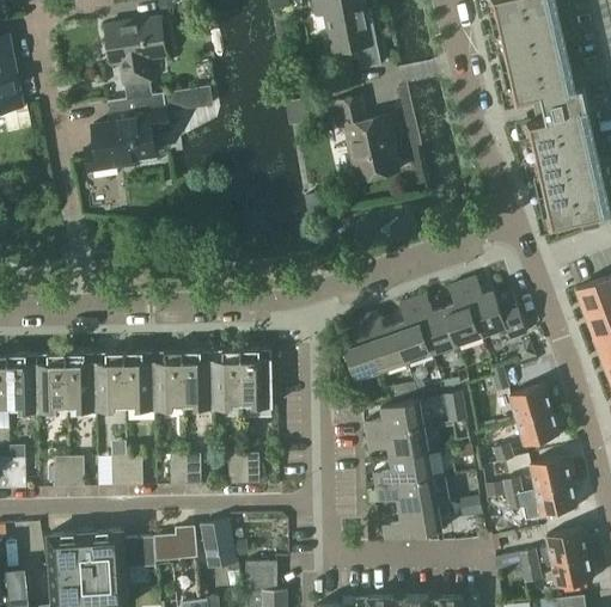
[(366,23),(361,0),(313,0),(311,1),(315,19),(323,18),(331,55),(354,51),(359,72),(379,68),(371,23),(366,23)]
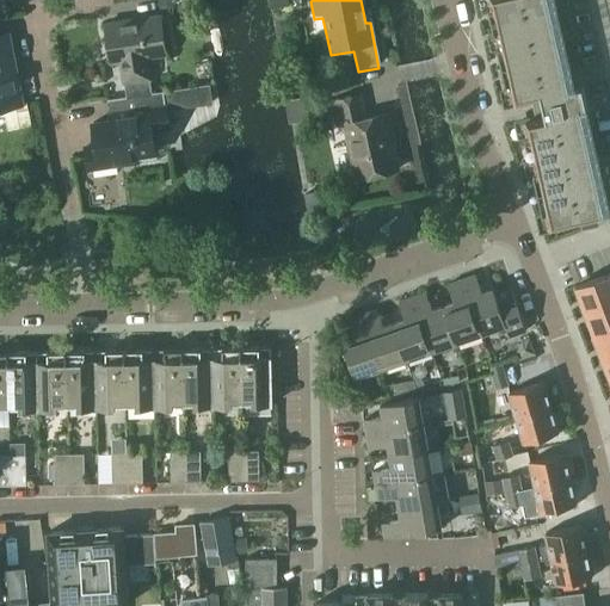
[(484,0),(509,107),(530,103),(535,122),(519,125),(544,234),(581,226),(583,227),(599,223),(598,221),(604,220),(580,113),(586,112),(580,90),(567,92),(546,0),(484,0)]
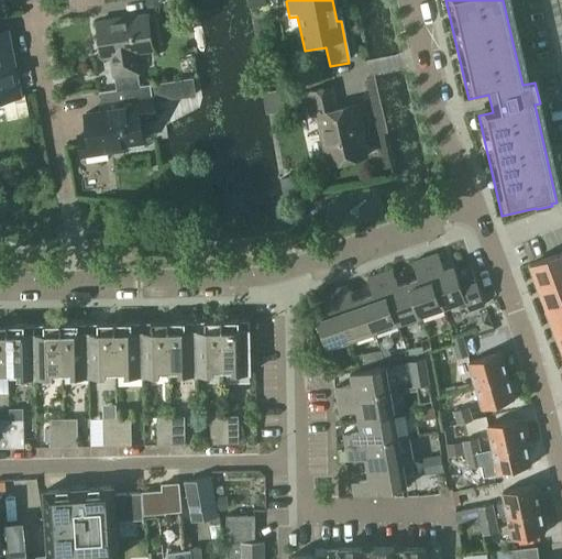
[(111,58),(116,92),(140,88),(134,56),(152,53),(146,18),(96,25),(101,61),(111,58)]
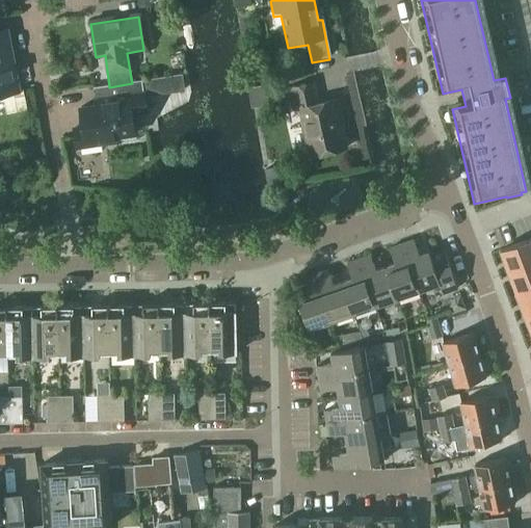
[(0,97),(18,94),(7,31),(0,32),(0,97)]
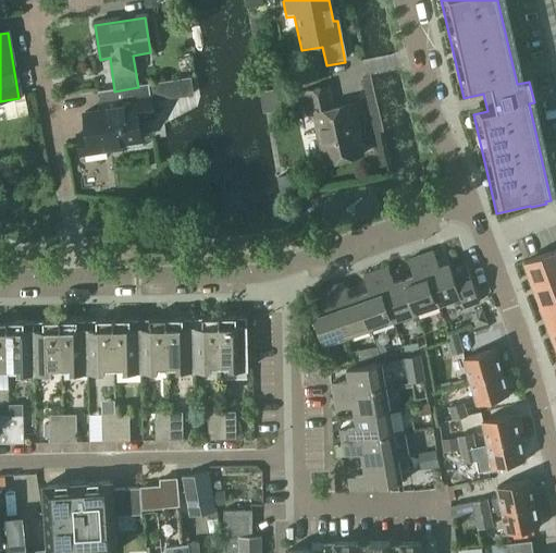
[(86,136),(76,137),(79,157),(125,150),(125,152),(141,150),(137,122),(152,120),(149,103),(190,97),(188,80),(141,87),(138,87),(114,91),(97,94),(99,113),(84,115),(86,136)]
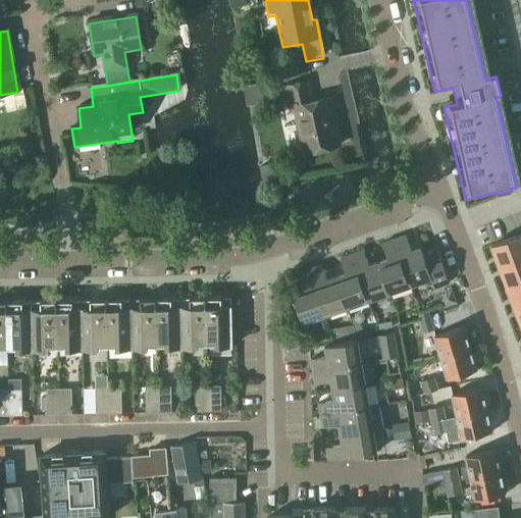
[(281,89),(285,110),(292,109),(303,156),(337,148),(327,101),(311,104),(306,84),(281,89)]
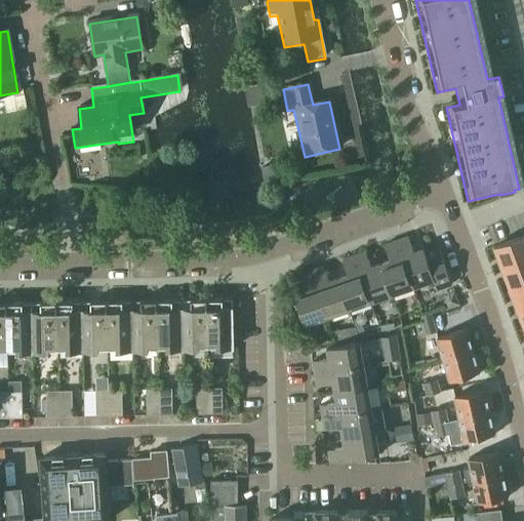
[(255,107),(268,105),(266,92),(253,94),(255,107)]
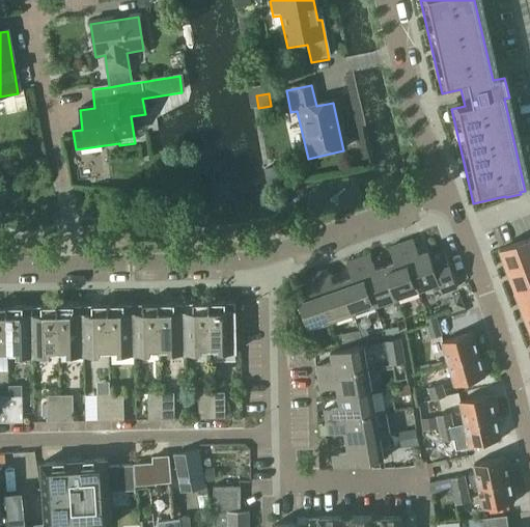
[(529,241),(499,253),(507,275),(529,266),(529,241)]
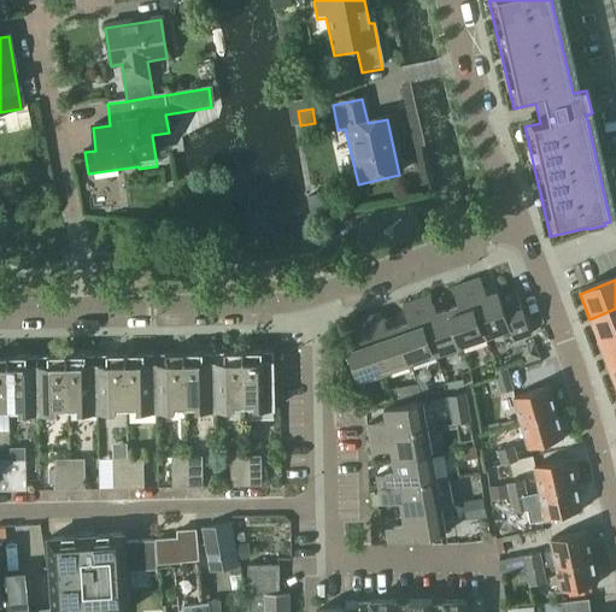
[(479,281),(465,286),(485,341),(509,333),(512,343),(529,339),(520,309),(515,294),(499,300),(498,296),(485,300),(479,281)]
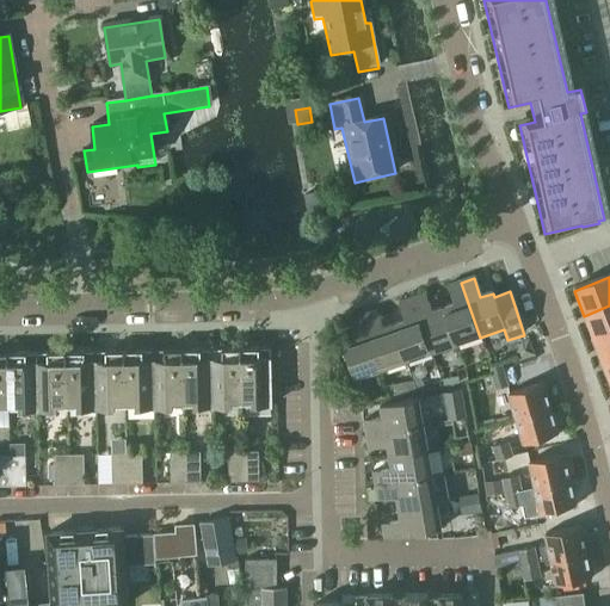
[(454,307),(442,310),(455,346),(480,338),(461,283),(447,288),(454,307)]
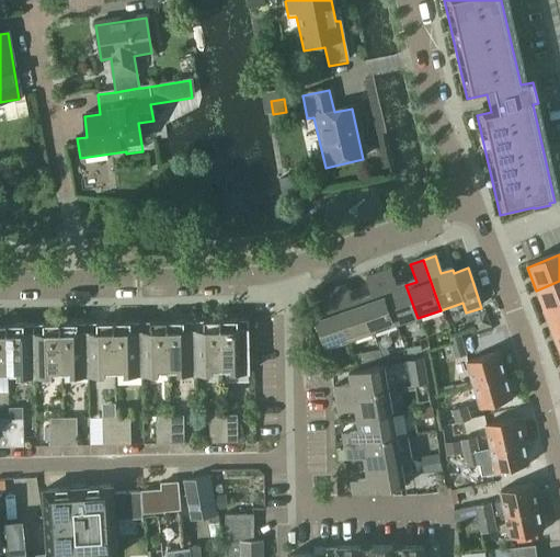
[(389,272),(377,276),(393,326),(418,318),(406,285),(396,288),(389,272)]
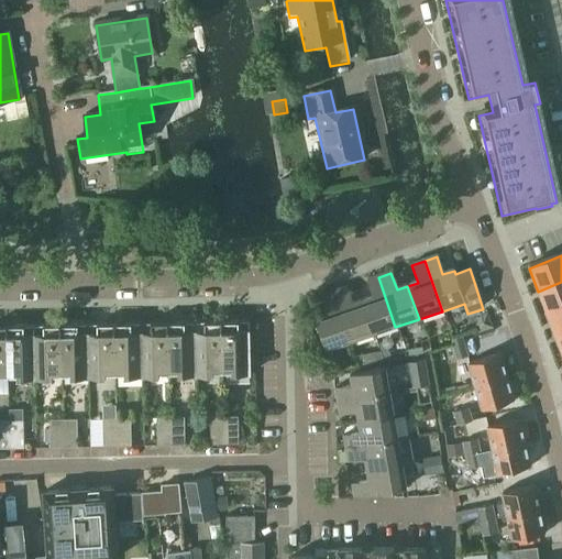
[(372,298),(362,303),(373,336),(395,327),(378,277),(366,281),(372,298)]
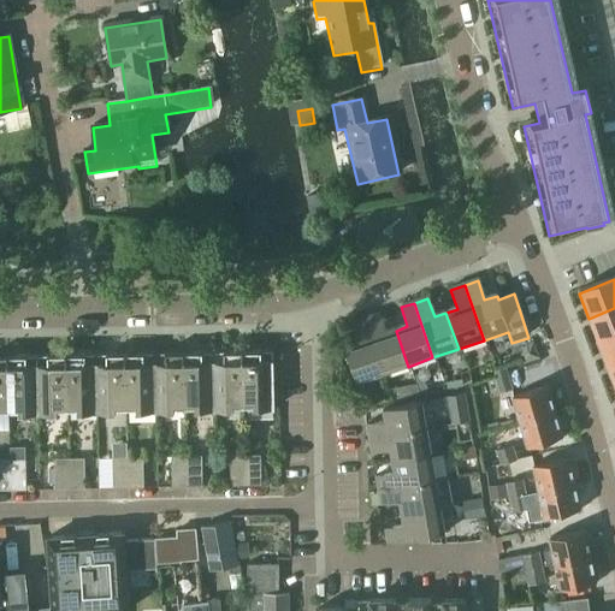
[(614,308),(589,319),(597,343),(614,336),(614,308)]
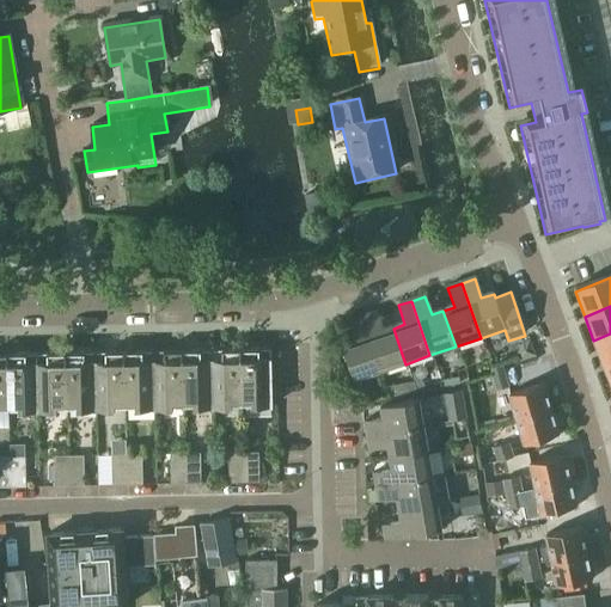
[(374,313),(362,318),(380,373),(405,365),(393,329),(382,332),(374,313)]
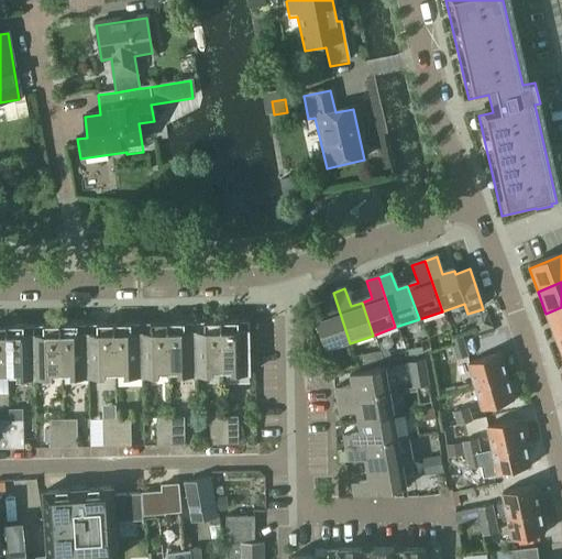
[(350,343),(333,293),(320,297),(326,315),(316,318),(327,351),(350,343)]
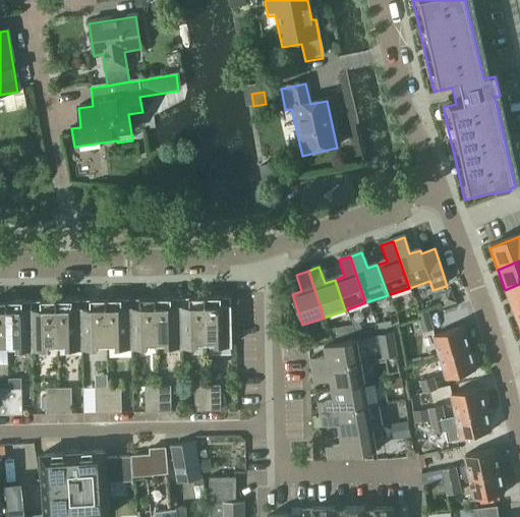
[(519,284),(505,290),(513,310),(519,307),(519,284)]
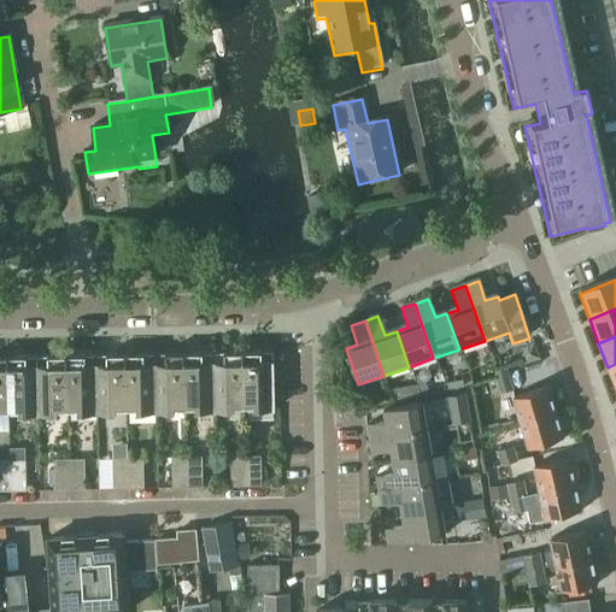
[(538,360),(532,345),(526,347),(521,358),(523,365),(538,360)]
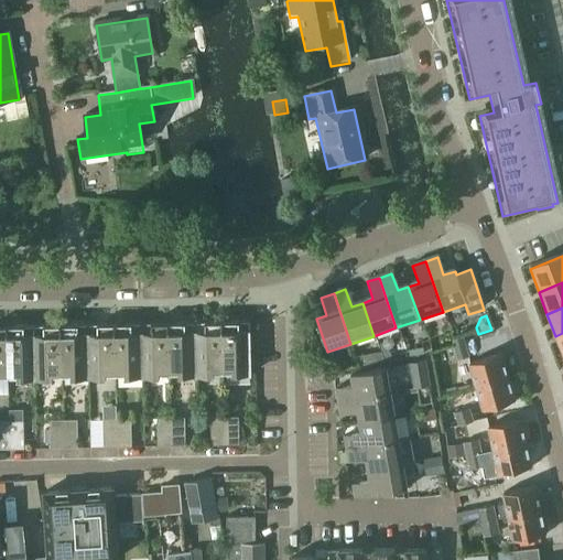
[(220,323),(194,324),(195,378),(222,377),(220,323)]
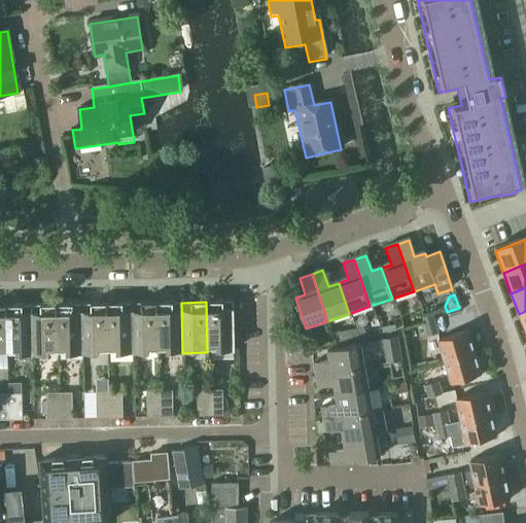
[(232,302),(206,302),(207,352),(233,352),(232,302)]
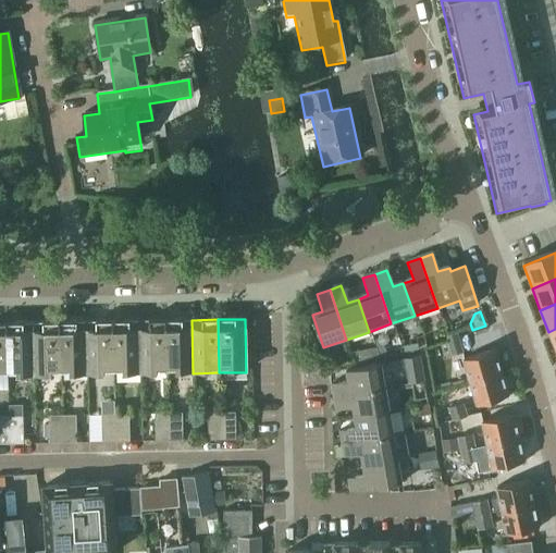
[(192,320),(164,321),(165,375),(193,373),(192,320)]
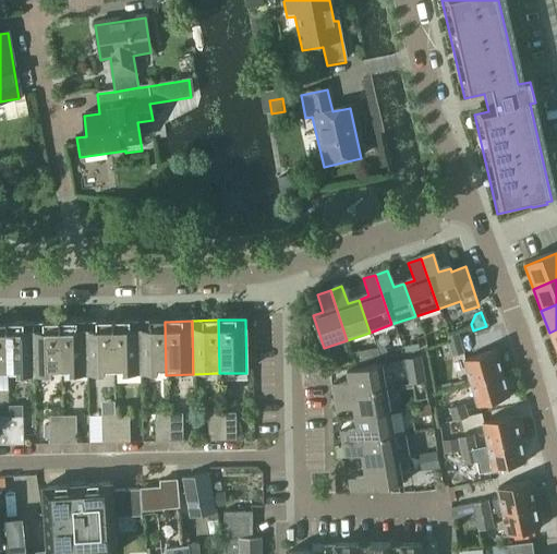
[(138,322),(112,323),(112,376),(138,375),(138,322)]
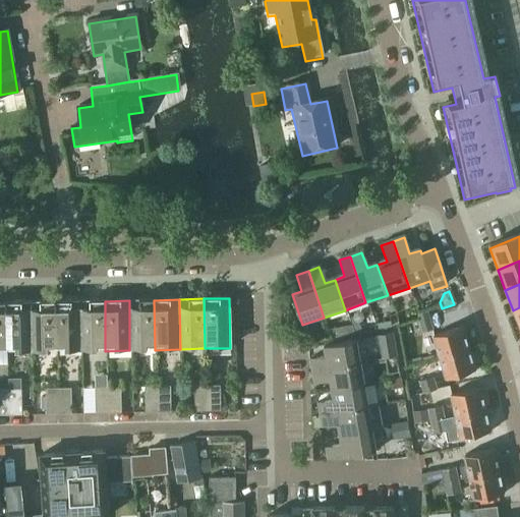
[(154,300),(129,300),(129,350),(155,350),(154,300)]
